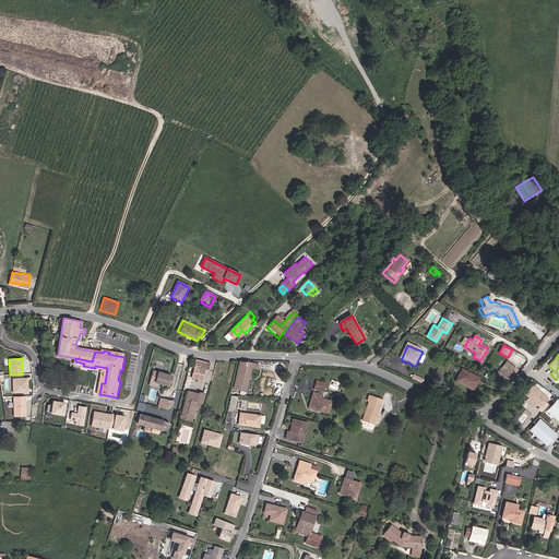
[(516,368),(508,360),(498,371),(507,379),(516,368)]
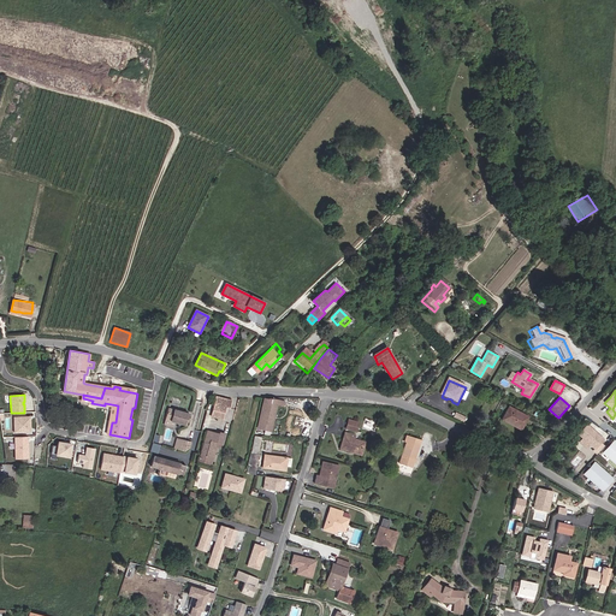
[(261,420),(272,422),(277,408),(282,409),(284,403),(262,398),(258,421),(261,421),(261,420)]
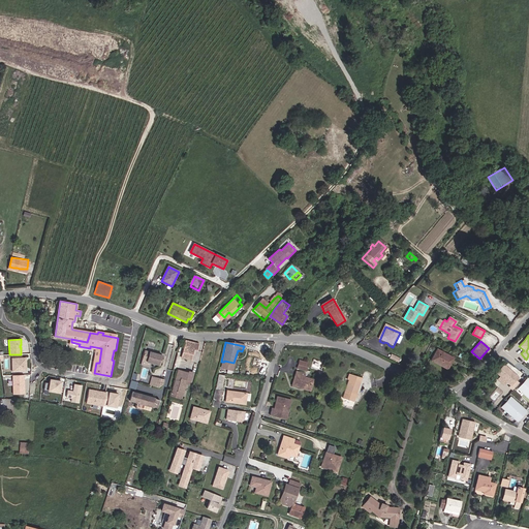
[(185,343),(180,360),(189,362),(192,351),(195,352),(197,345),(192,344),(185,343)]
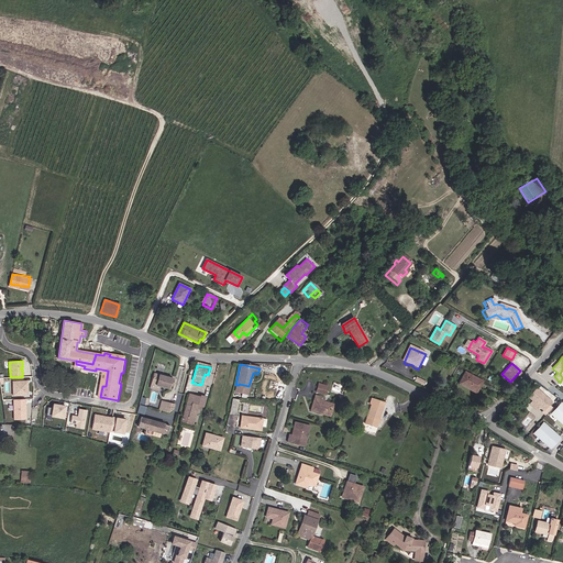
[(105,372),(102,386),(106,386),(108,371),(96,368),(96,371),(105,372)]
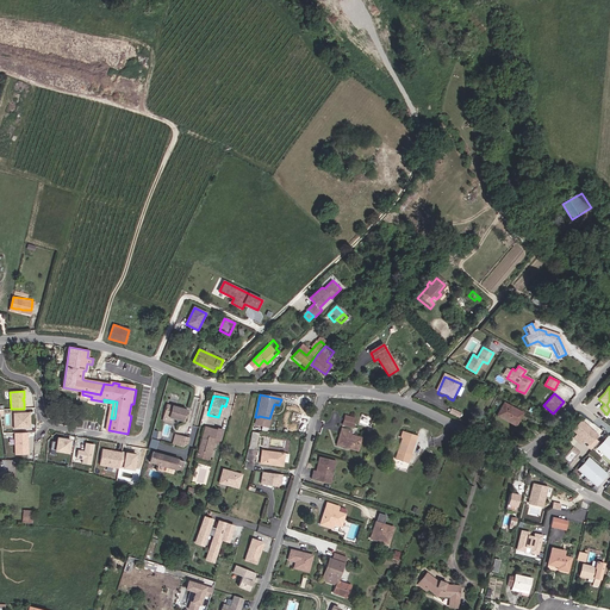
[(185,421),(188,410),(167,404),(165,415),(185,421)]
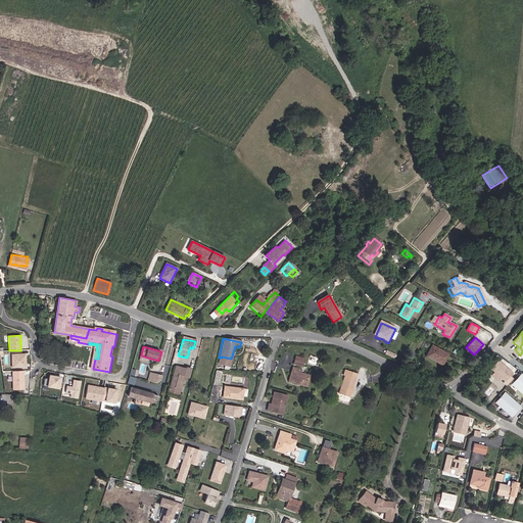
[(433,346),(427,359),(442,367),(449,354),(433,346)]
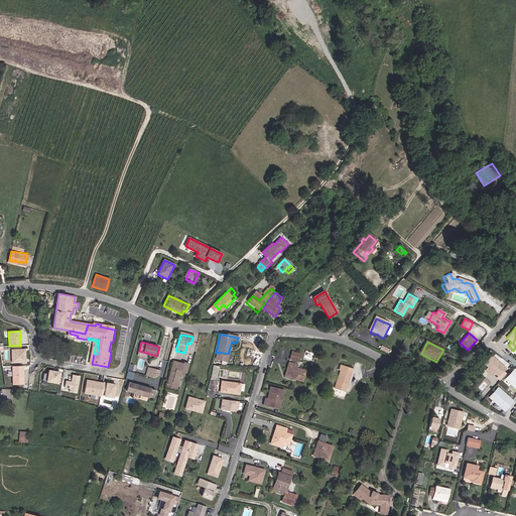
[(25,359),(25,349),(12,350),(12,363),(24,362),(24,359),(25,359)]
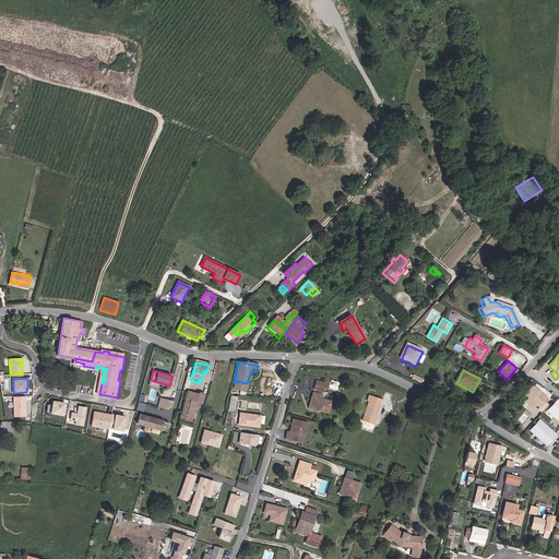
[(324,389),(325,382),(318,380),(316,387),(324,389)]
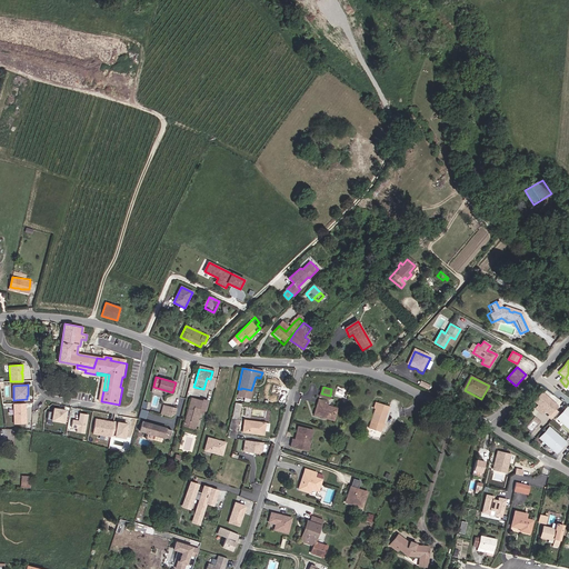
[(249,400),(251,390),(241,388),(241,389),(238,389),(236,397),(249,400)]
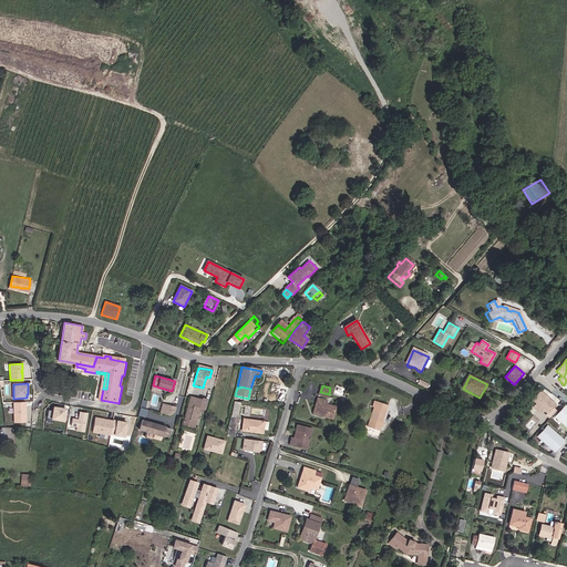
[(553,405),(537,392),(529,401),(545,414),(553,405)]
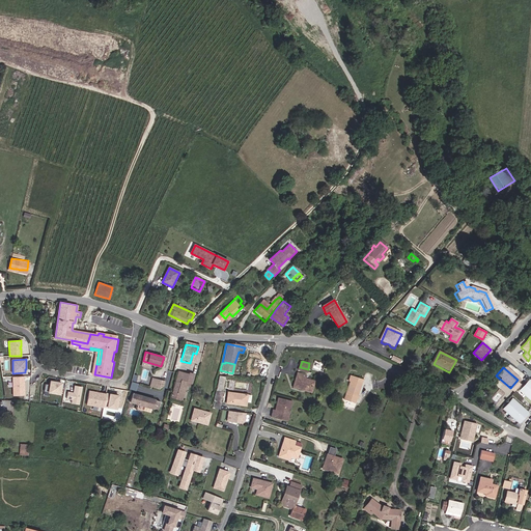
[(311,389),(314,380),(305,376),(306,373),(299,371),(295,385),(303,388),(303,387),(311,389)]
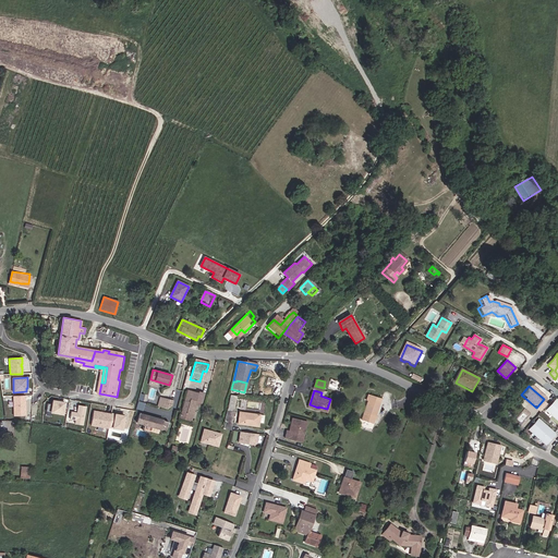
[(184,400),(182,410),(192,412),(196,400),(201,402),(203,393),(198,391),(197,392),(192,391),(192,392),(187,391),(185,400),(184,400)]
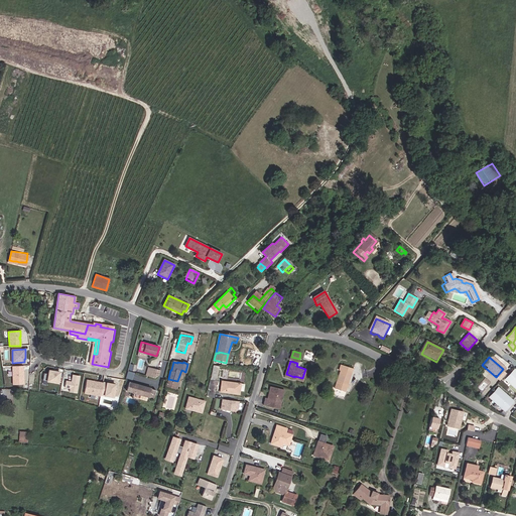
[(342,372),(336,388),(345,392),(353,369),(342,365),(339,370),(342,372)]
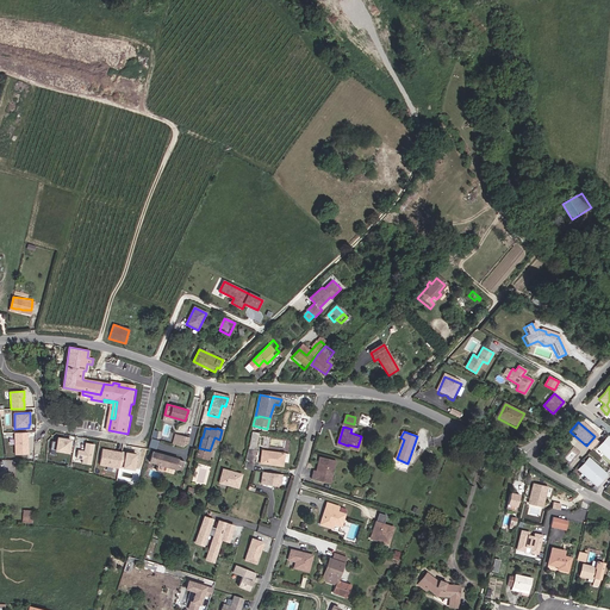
[(29,454),(27,433),(14,433),(16,455),(29,454)]
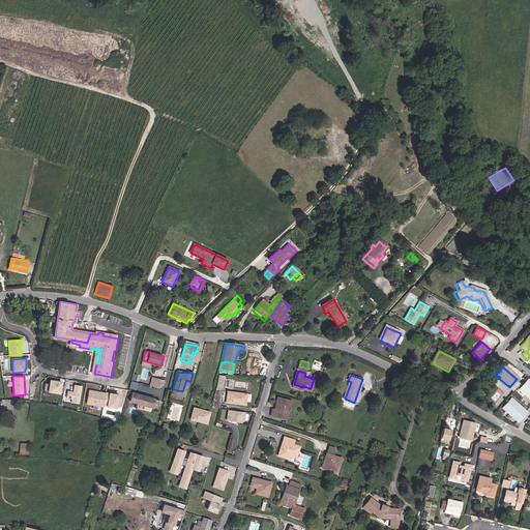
[(164,384),(165,380),(157,378),(154,387),(158,388),(164,384)]
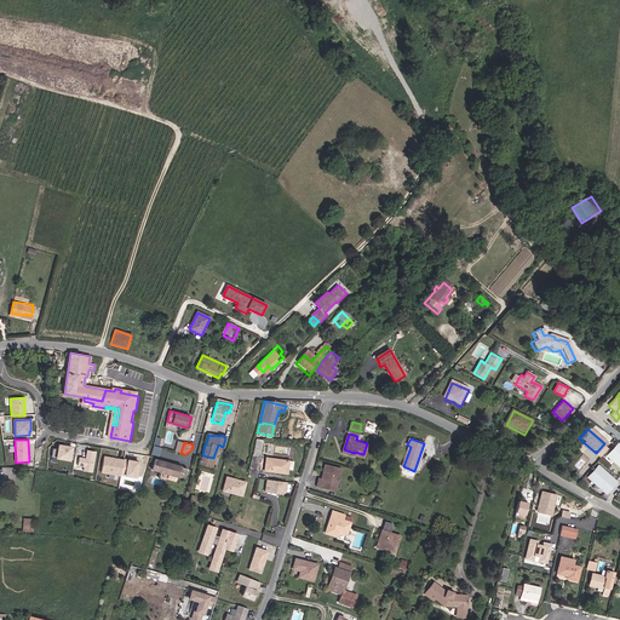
[(591,449),(584,443),(580,447),(587,453),(591,449)]
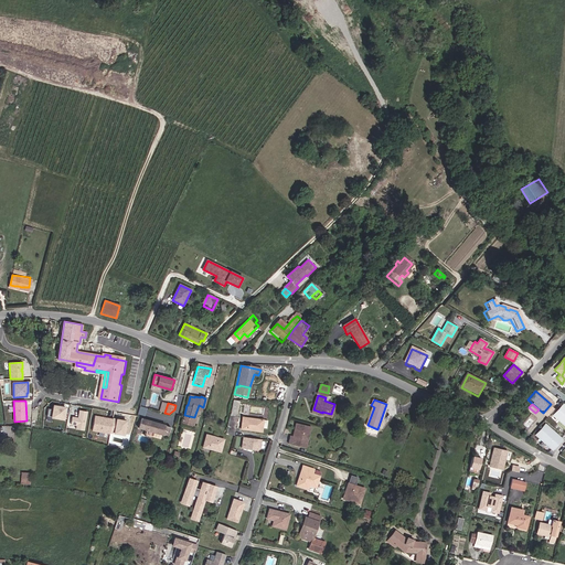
[(140,405),(138,413),(144,415),(147,407),(140,405)]
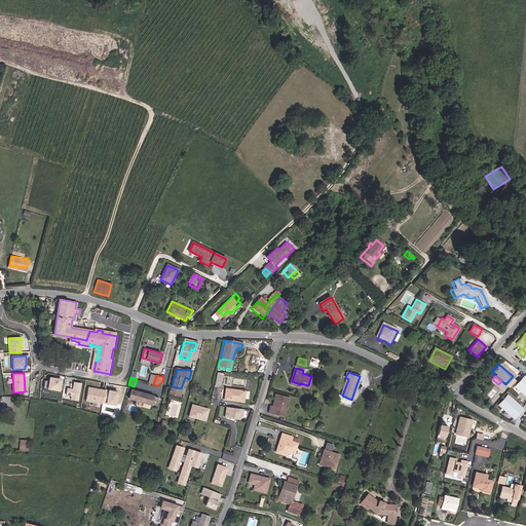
[(59,390),(61,380),(49,378),(49,381),(45,381),(43,388),(59,390)]
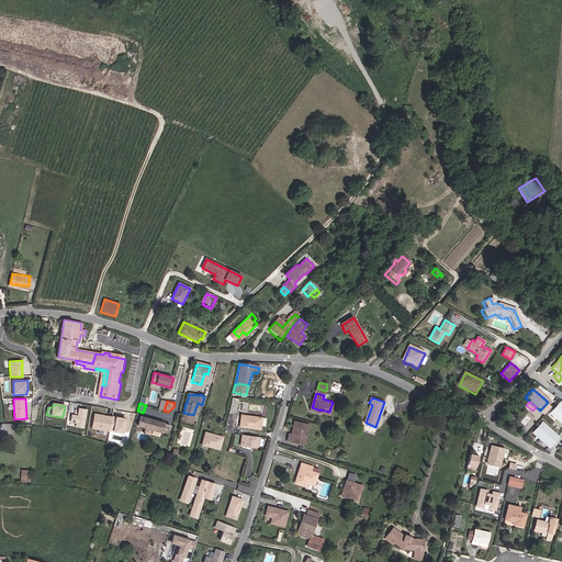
[(561,409),(558,406),(551,414),(561,423),(561,409)]
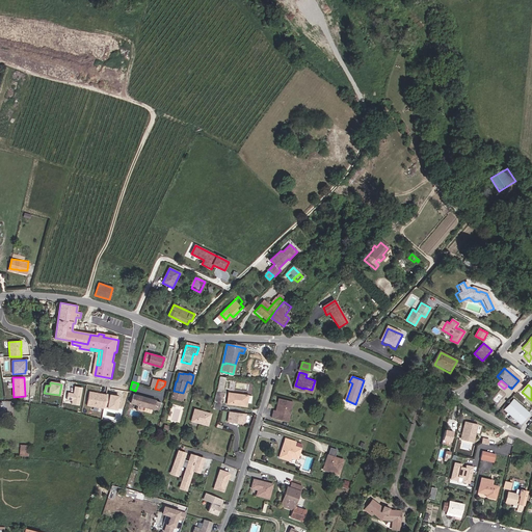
[(79,405),(82,388),(75,387),(74,394),(68,393),(67,400),(73,400),(72,404),(79,405)]
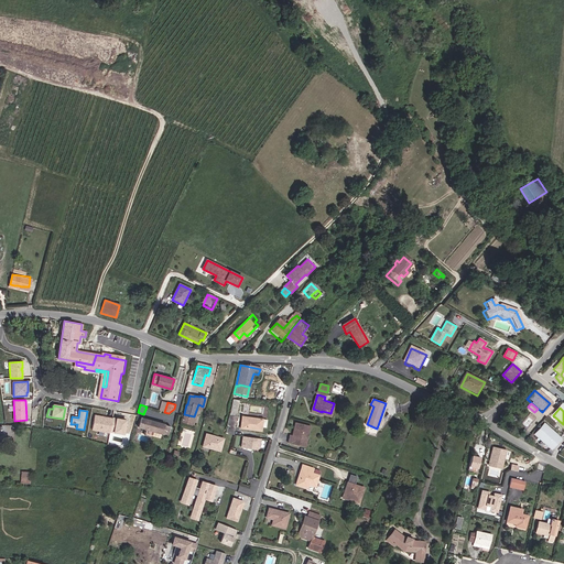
[(110,432),(112,419),(104,416),(102,419),(101,418),(101,416),(95,415),(91,431),(109,433),(110,432)]
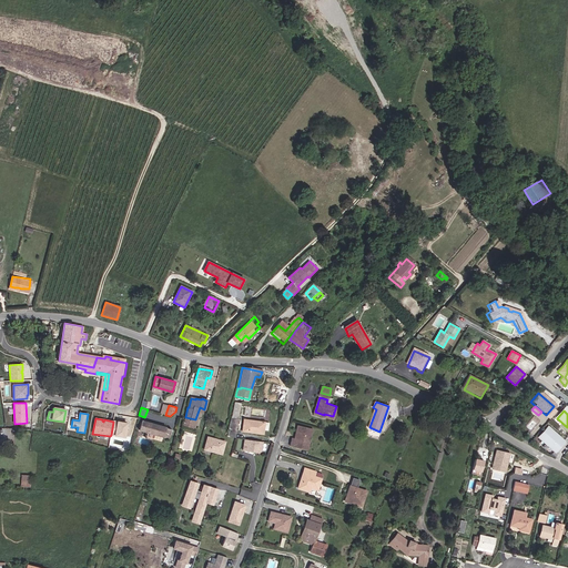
[(172,429),(142,421),(139,429),(170,438),(172,429)]
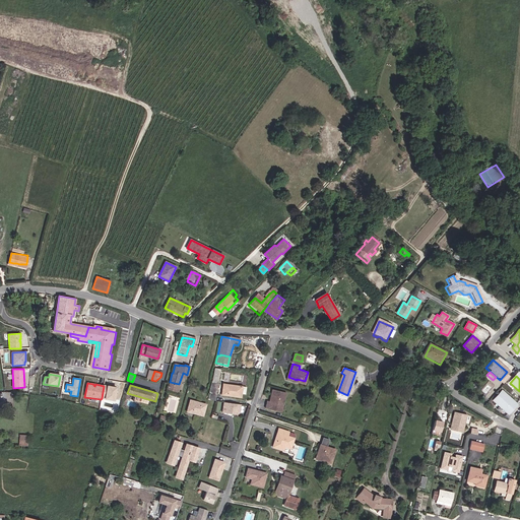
[(216,385),(210,385),(207,399),(214,399),(216,385)]
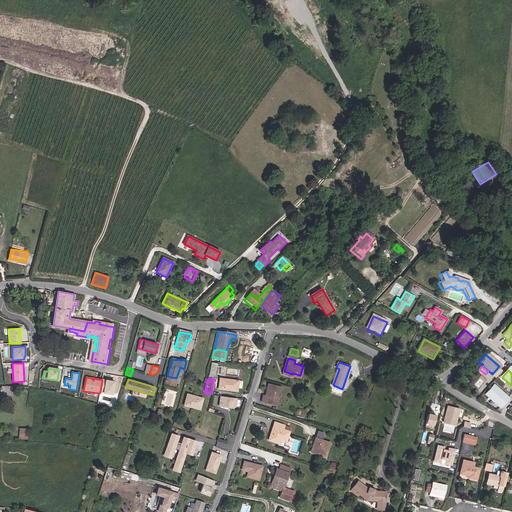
[(242,392),(243,381),(224,379),(223,390),(242,392)]
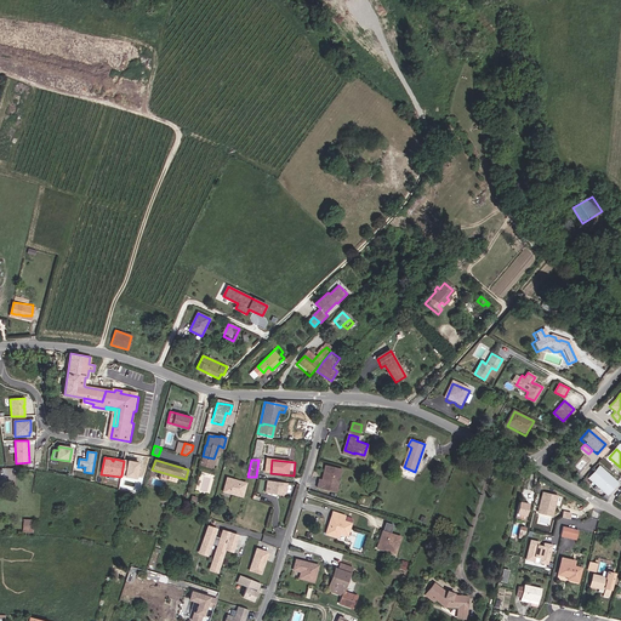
[(136,478),(138,463),(124,461),(121,476),(136,478)]
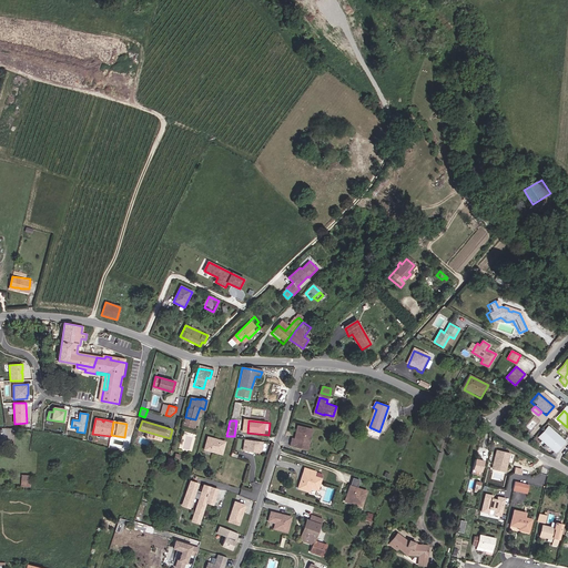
[(307,445),(311,434),(306,433),(307,426),(297,423),(294,436),(292,435),(290,443),(301,446),(302,443),(307,445)]
